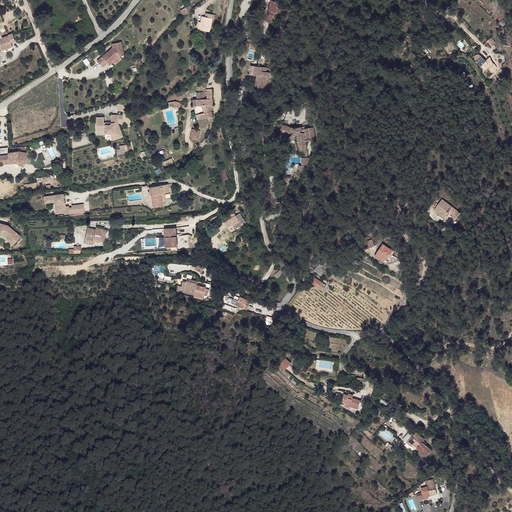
[(276,15),(280,4),(271,0),(268,9),(270,10),(265,21),(271,24),(273,19),(272,19),(274,14),(276,15)]
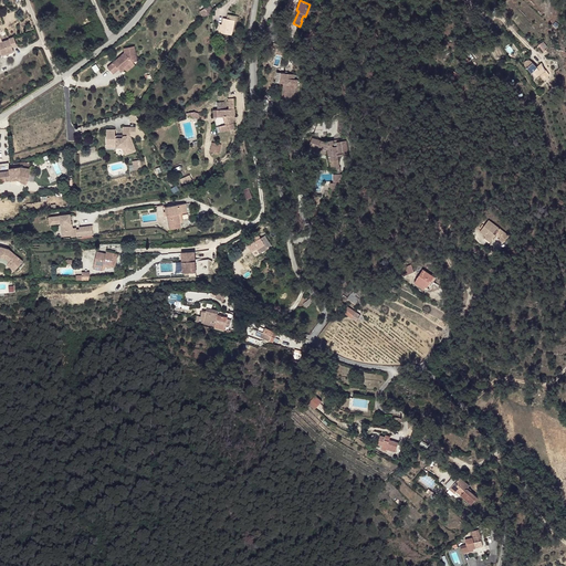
[(209,14),(212,10),(210,6),(203,9),(207,16),(209,14)]
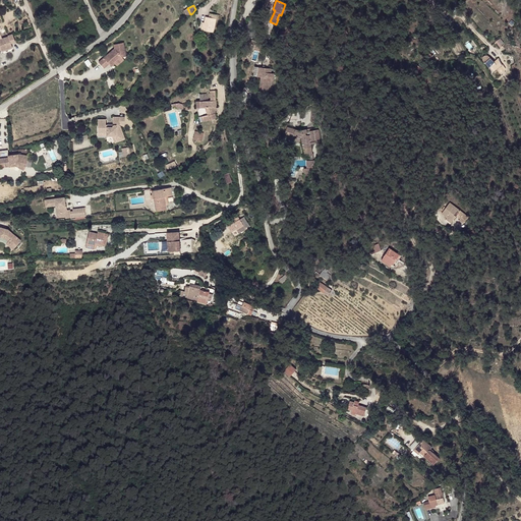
[(214,33),(217,14),(210,13),(209,17),(206,16),(205,22),(203,31),(214,33)]
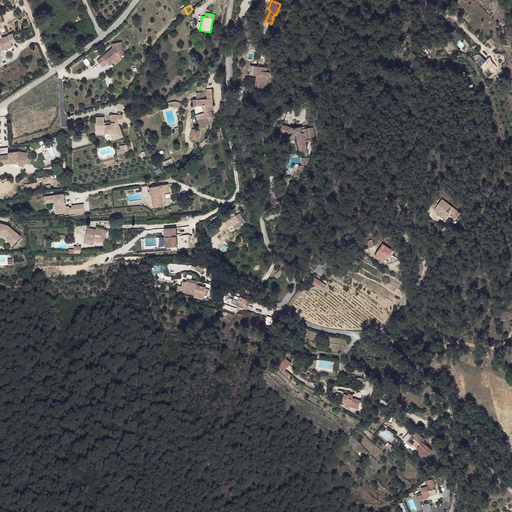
[(424,34),(429,31),(426,26),(421,28),(424,34)]
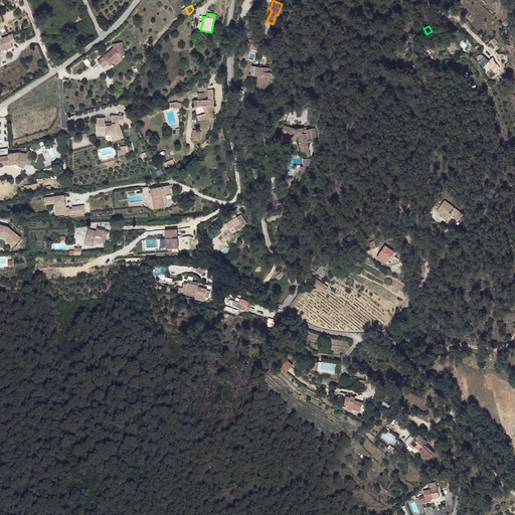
[(12,46),(11,42),(15,41),(12,33),(8,35),(0,38),(0,47),(1,50),(12,46)]
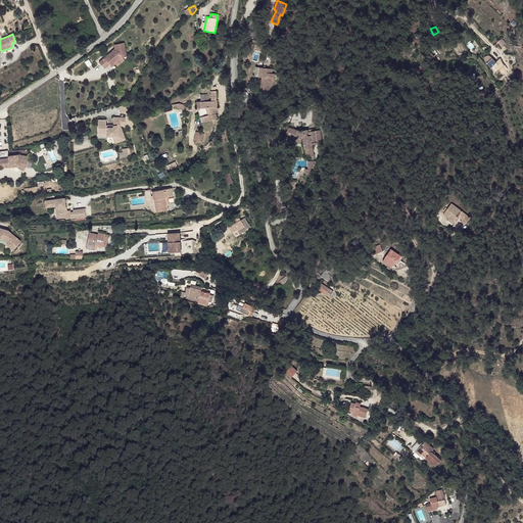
[(127,56),(124,42),(114,44),(114,48),(99,62),(104,68),(109,63),(111,66),(115,63),(114,62),(122,56),(123,57),(127,56)]
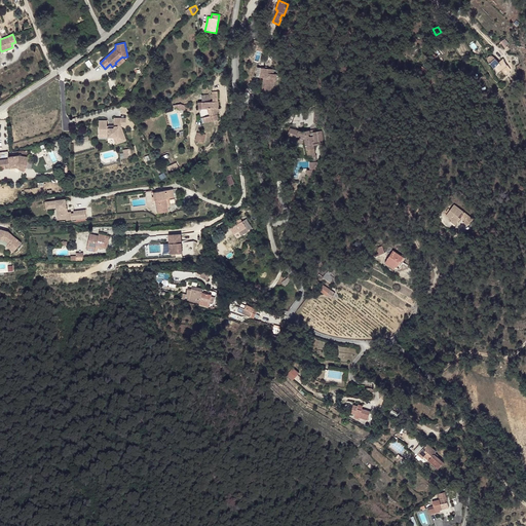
[(497,73),(508,65),(503,59),(499,63),(495,59),(494,57),(493,55),(492,55),(490,55),(489,57),(488,58),(488,59),(487,60),(488,61),(488,62),(489,64),(494,68),(497,73)]
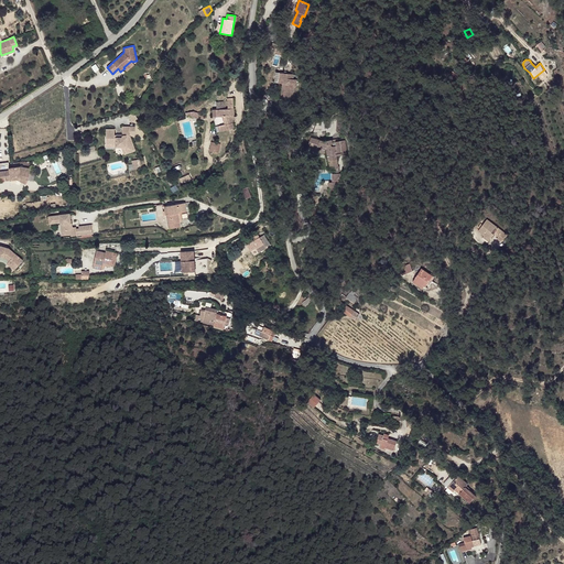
[(295,89),(297,79),(293,79),(294,74),(277,72),(274,82),(283,83),(285,84),(284,87),(283,87),(281,97),(292,98),(293,89),(295,89)]
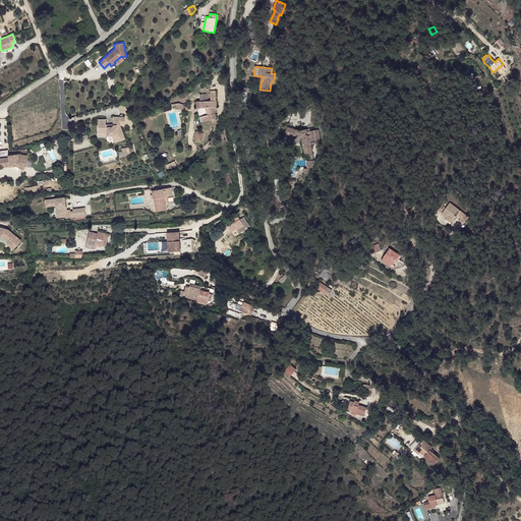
[(217,107),(216,91),(210,91),(211,101),(196,101),(197,108),(199,116),(200,122),(217,118),(215,111),(213,107),(217,107)]
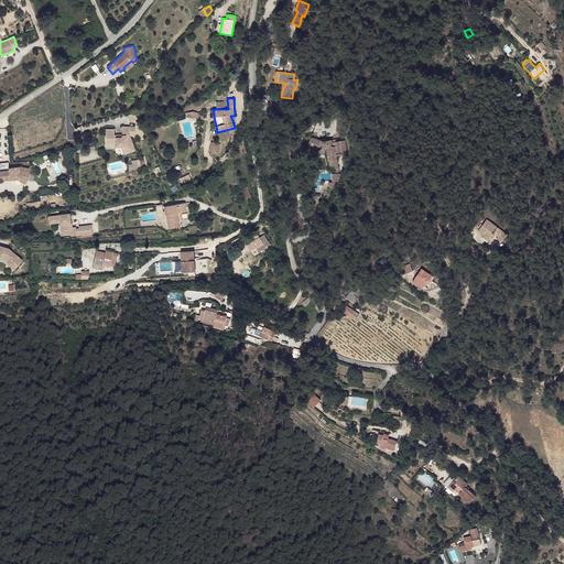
[(318,139),(325,121),(322,120),(321,120),(317,121),(317,122),(317,123),(315,129),(313,132),(308,134),(306,136),(305,139),(304,144),(303,148),(307,149),(310,143),(312,137),(318,139)]
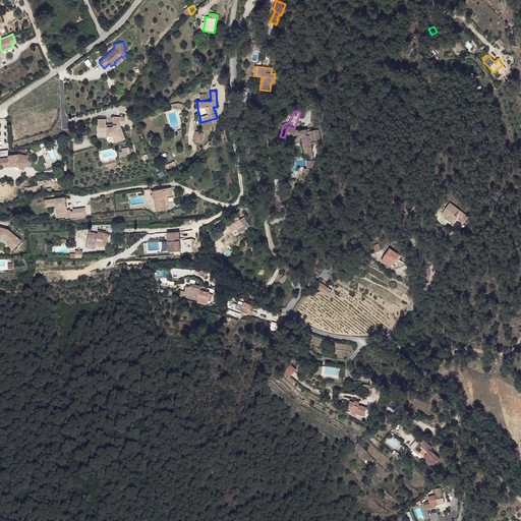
[(125,138),(120,125),(120,117),(113,117),(113,124),(112,126),(107,126),(107,124),(106,124),(106,119),(98,119),(98,133),(107,133),(107,135),(112,135),(115,135),(117,141),(125,138)]
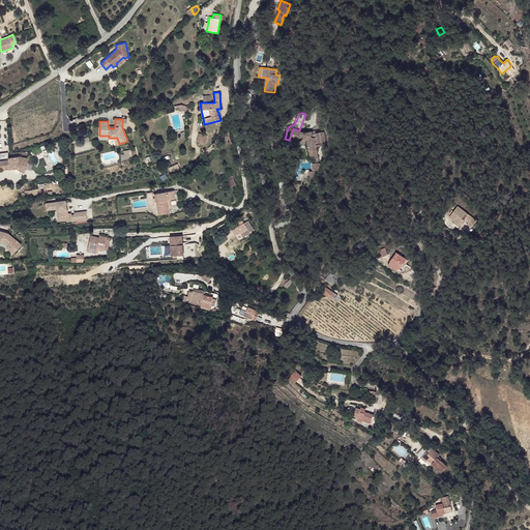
[(326,143),(325,134),(314,136),(313,134),(313,131),(304,133),(299,130),(293,128),(291,135),(307,140),(308,146),(311,158),(318,157),(317,146),(316,144),(322,144),(323,144),(326,143)]
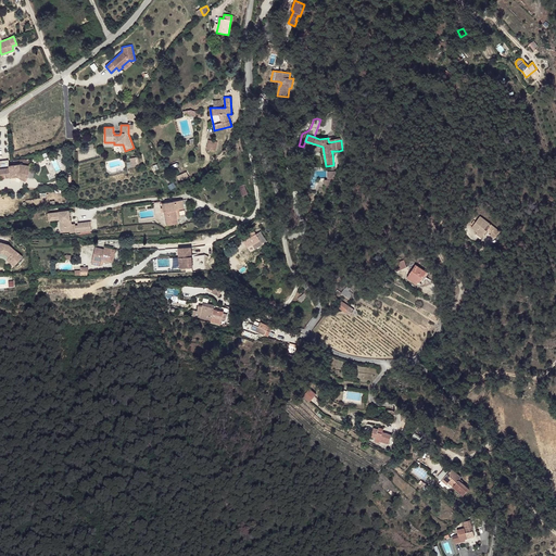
[(215,150),(217,141),(209,139),(206,149),(215,150)]
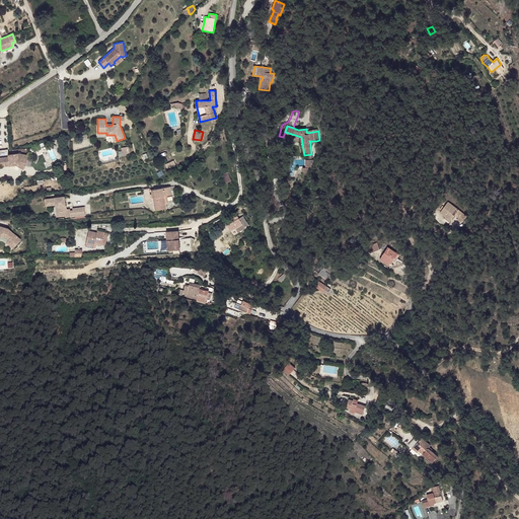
[(302,143),(301,137),(285,132),(283,137),(302,143)]
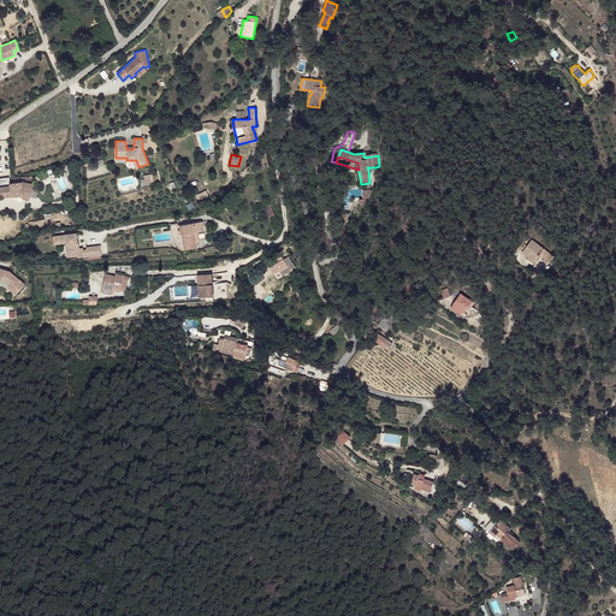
[(155,184),(153,173),(144,175),(147,185),(155,184)]
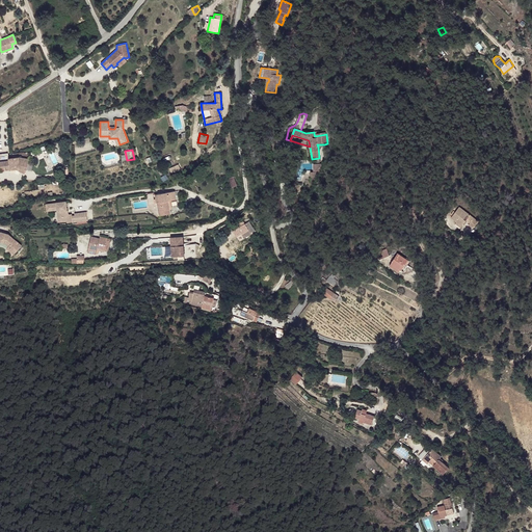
[(27,169),(28,159),(19,157),(8,158),(8,154),(0,154),(0,167),(4,167),(5,170),(15,169),(20,168),(26,169),(27,169)]
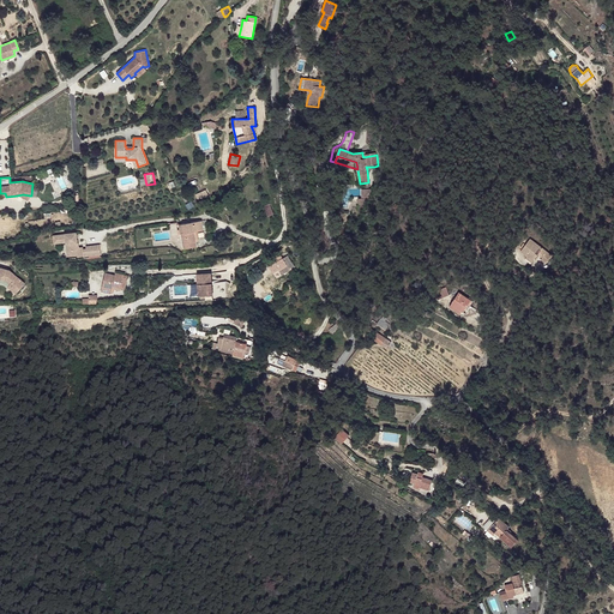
[(198,200),(209,196),(206,190),(196,194),(198,200)]
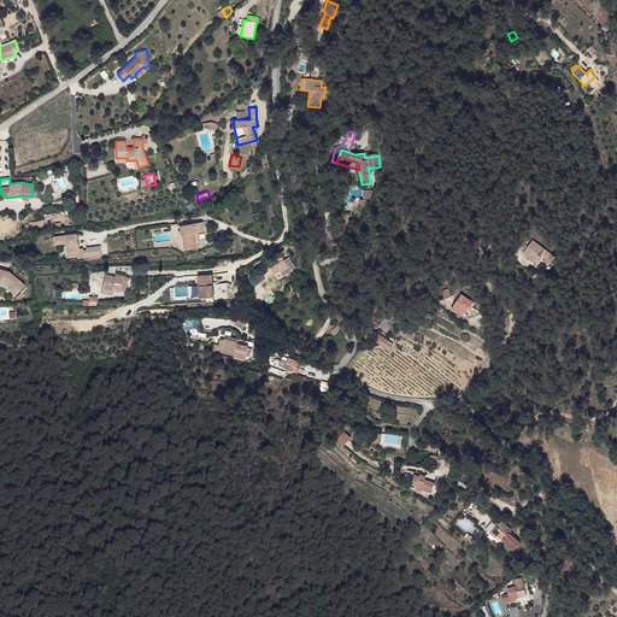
[(370,200),(372,191),(363,191),(363,200),(370,200)]
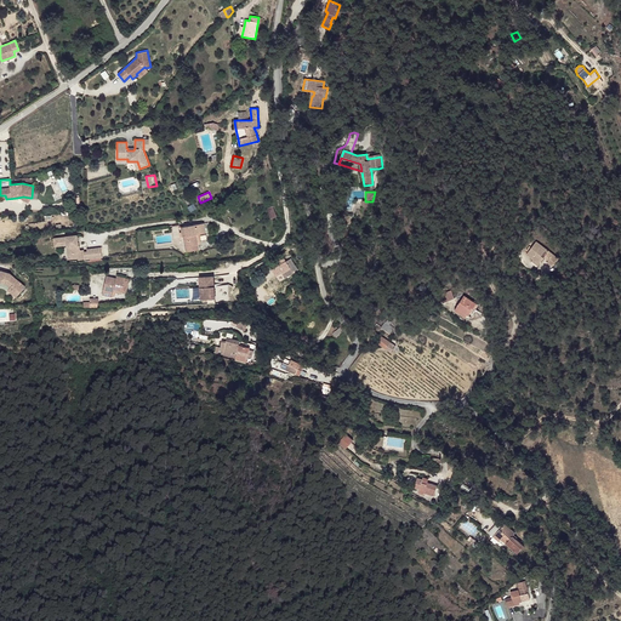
[(277,217),(273,206),(267,208),(271,218),(277,217)]
